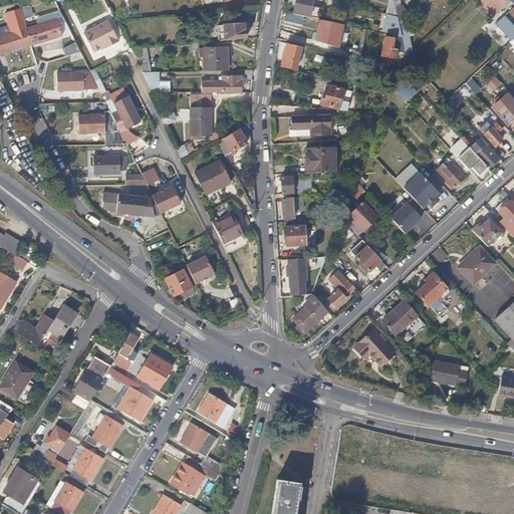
[(309,18),(312,0),(295,0),(292,14),(306,17),(309,18)]
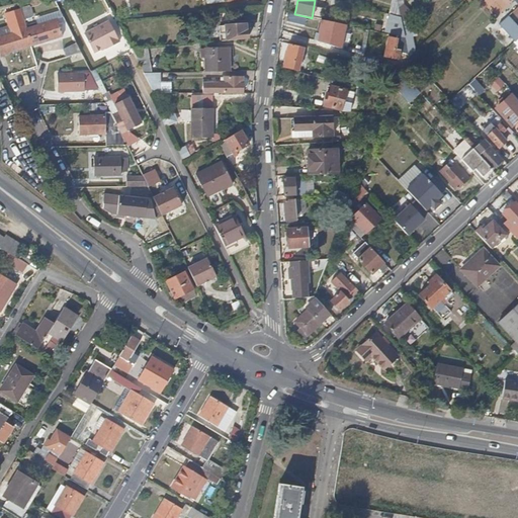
[(400,17),(396,0),(390,0),(389,13),(400,17)]
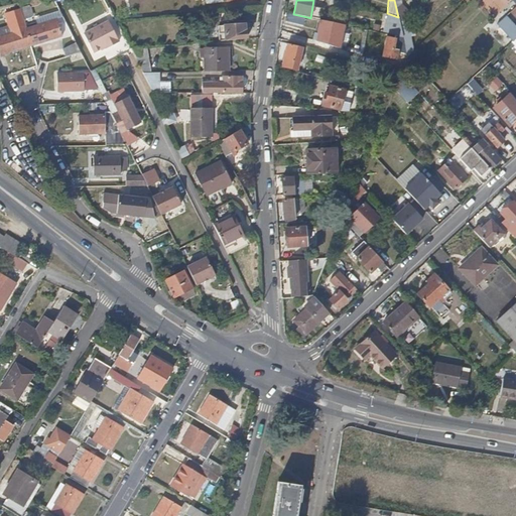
[(473,15),(489,0),(488,0),(468,0),(466,2),(463,5),(473,15)]
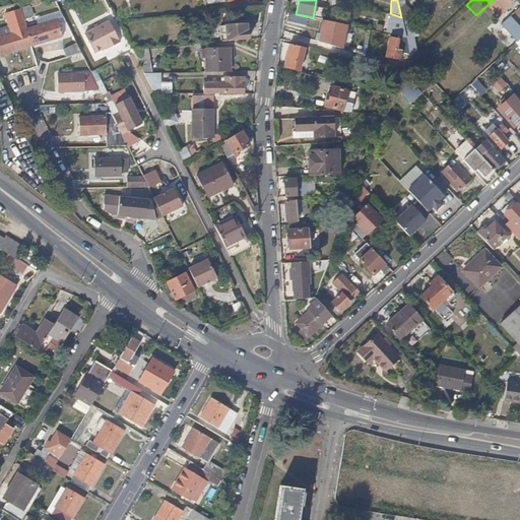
[(501,24),(511,15),(510,13),(516,7),(513,4),(496,19),(501,24)]
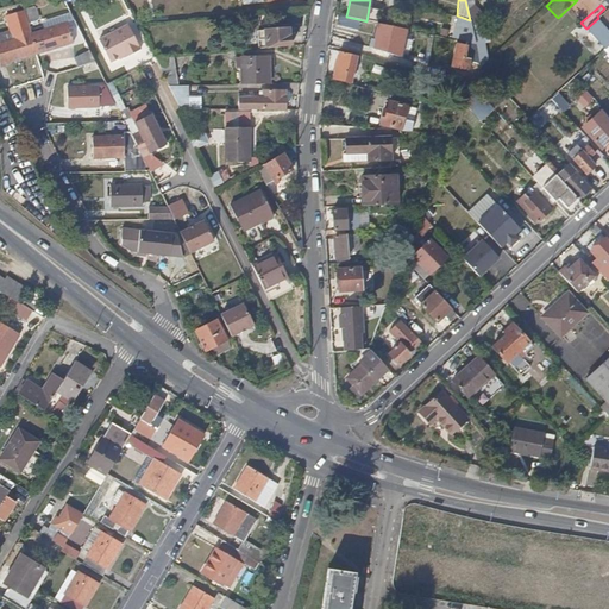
[(607,50),(608,46),(608,29),(598,18),(588,29),(607,50)]
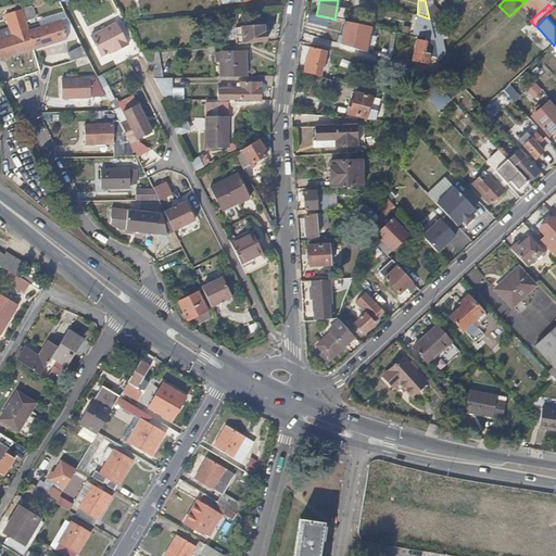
[(431,24),(429,19),(420,21),(422,30),(432,28),(431,24)]
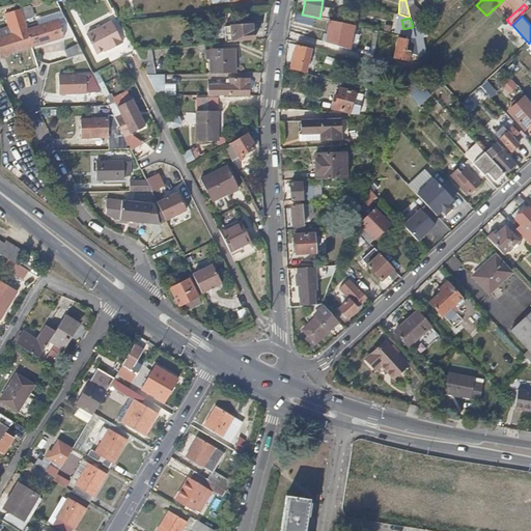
[(65,37),(60,20),(27,29),(32,47),(65,37)]
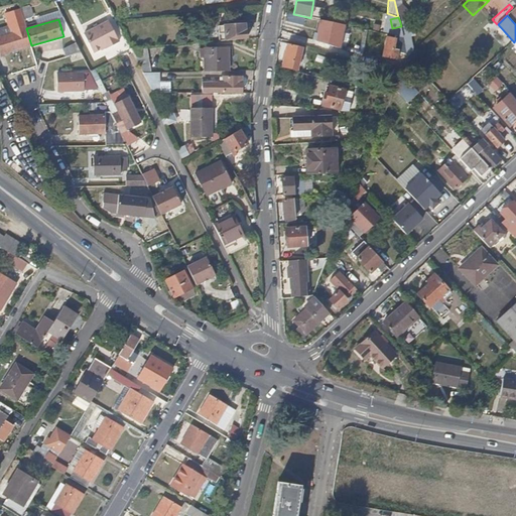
[(491,29),(497,24),(492,19),(486,24),(491,29)]
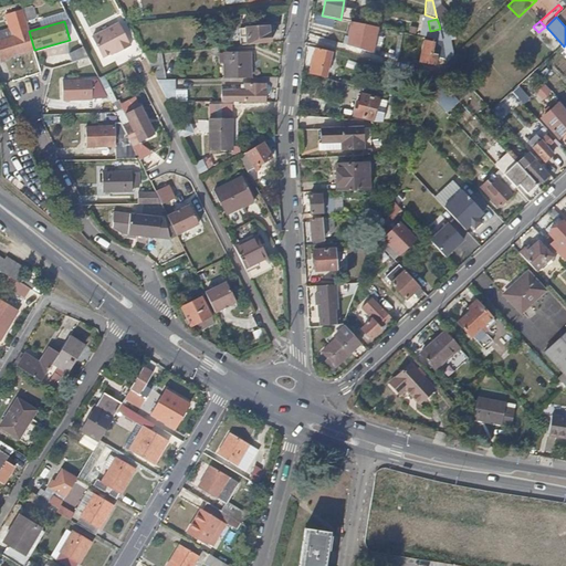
[(345,48),(377,54),(381,28),(350,22),(345,48)]
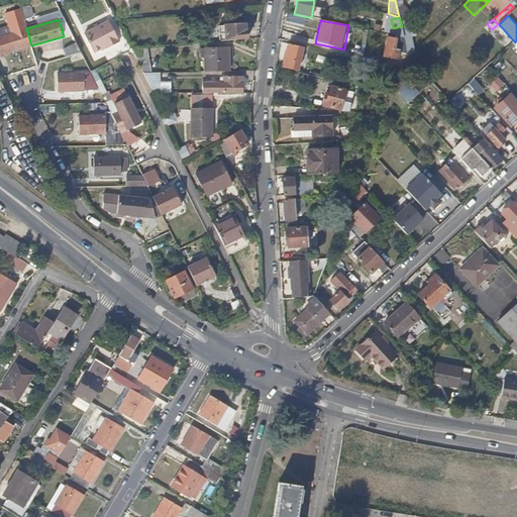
[(119,42),(109,21),(95,28),(99,35),(104,47),(105,46),(106,48),(119,42)]
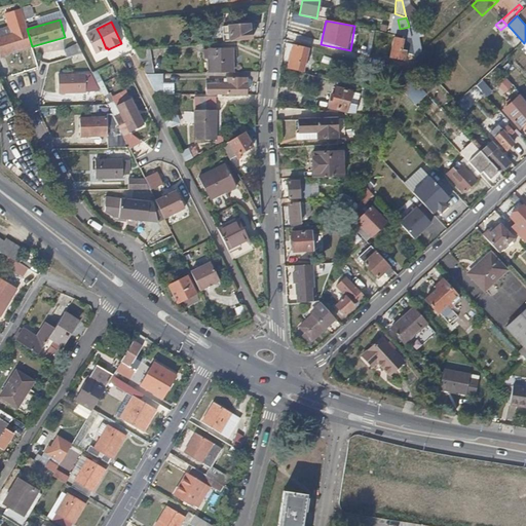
[(250,31),(249,24),(222,27),(223,35),(229,35),(230,41),(252,40),(251,32),(250,31)]
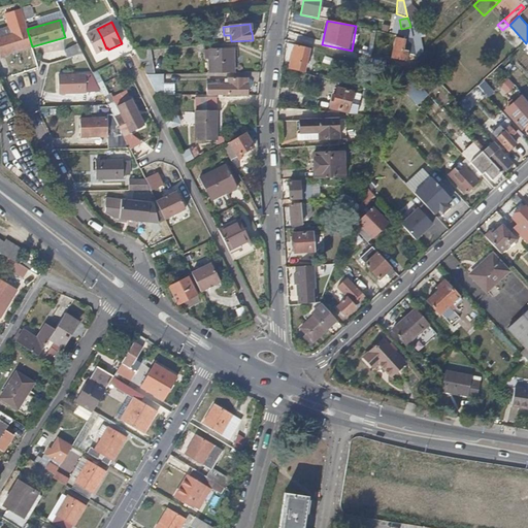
[(32,46),(27,29),(0,36),(0,55),(0,56),(32,46)]
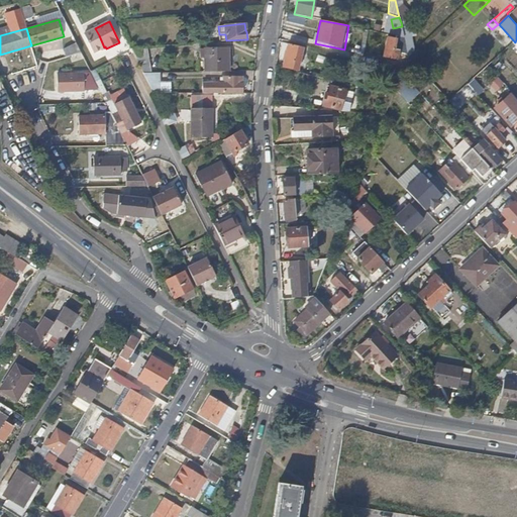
[(104,47),(99,35),(95,28),(85,34),(94,53),(104,47)]
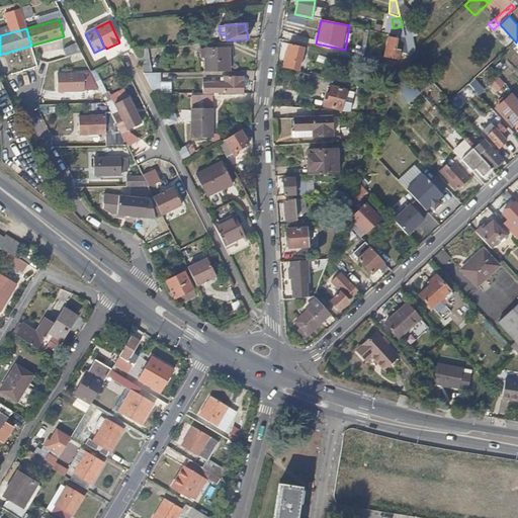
[(398,58),(400,49),(395,48),(397,38),(389,36),(384,55),(398,58)]
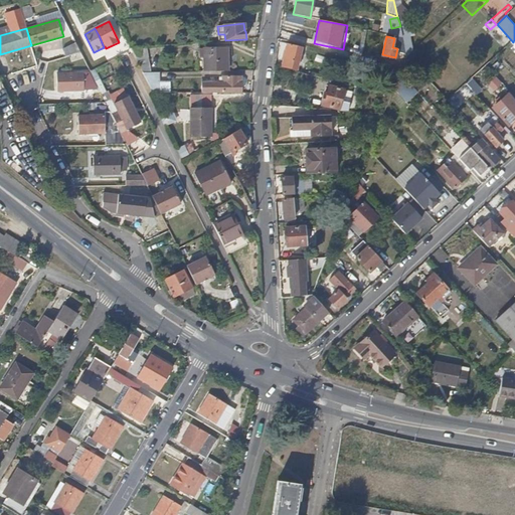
[(296,68),(302,47),(278,42),(275,65),(296,68)]
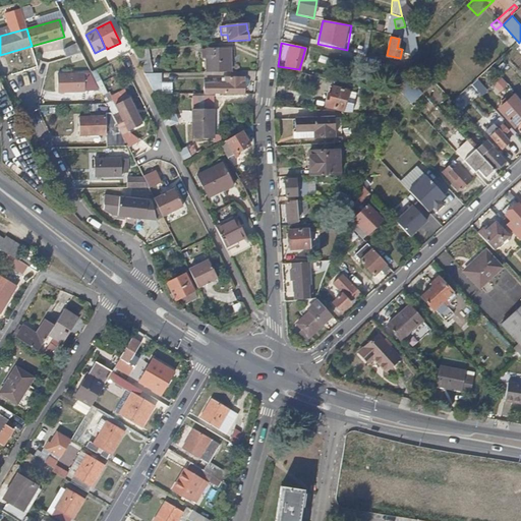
[(81,53),(77,45),(64,49),(66,58),(81,53)]
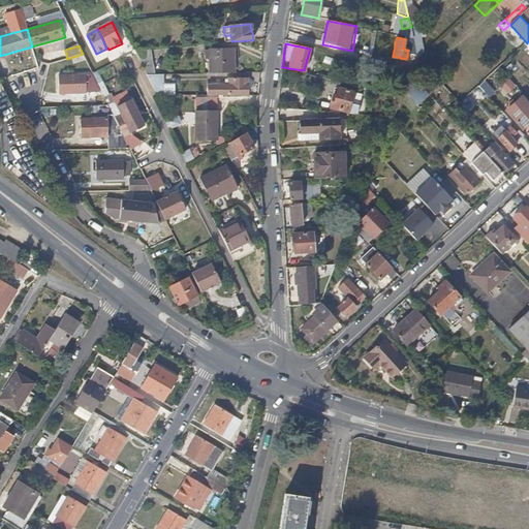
[(155,74),(143,48),(132,49),(138,61),(146,74),(155,74)]
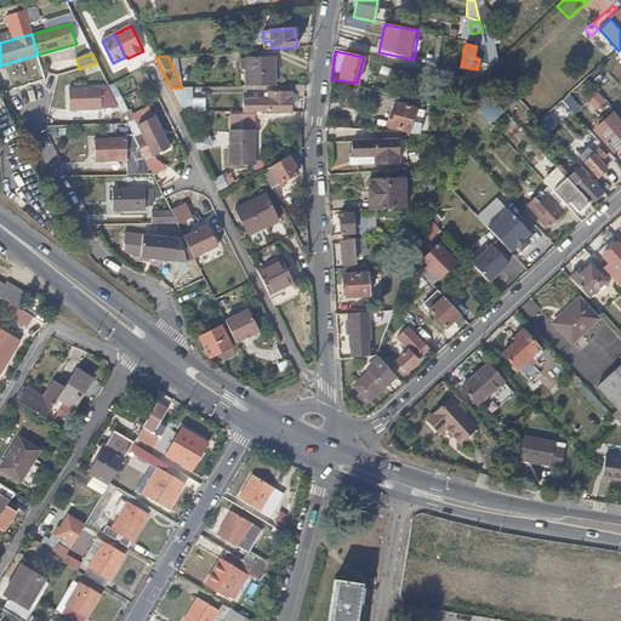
[(274,85),(274,57),(248,58),(241,58),(243,67),(248,67),(248,86),(274,85)]
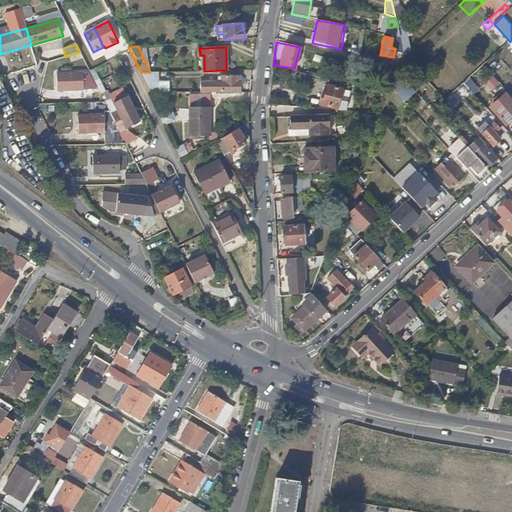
[(423,58),(413,47),(405,54),(404,55),(403,56),(411,64),(413,67),(423,58)]
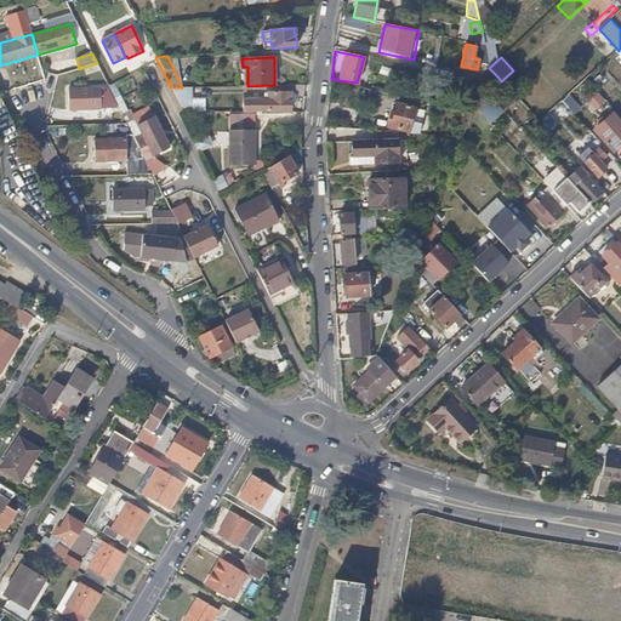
[(523,84),(514,74),(506,81),(516,91),(523,84)]
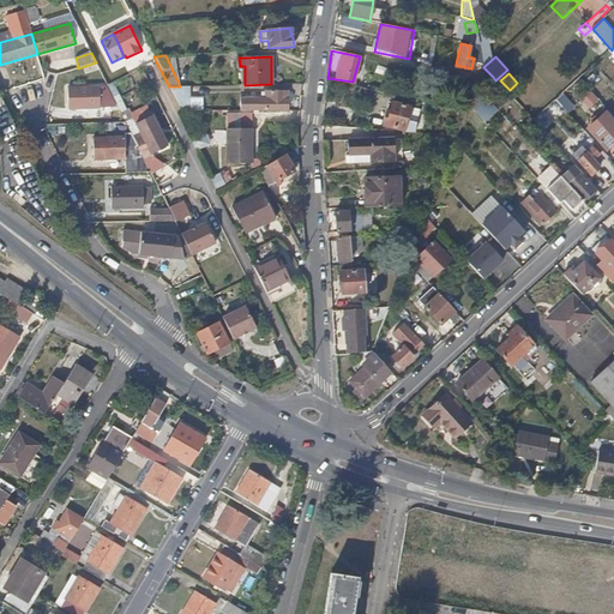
[(115,106),(106,85),(96,86),(67,86),(68,107),(85,108),(113,106),(115,106)]
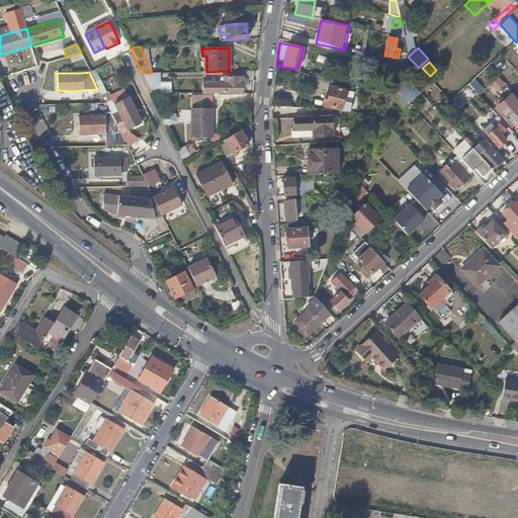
[(158,85),(159,73),(152,73),(143,73),(152,92),(158,92),(158,85)]
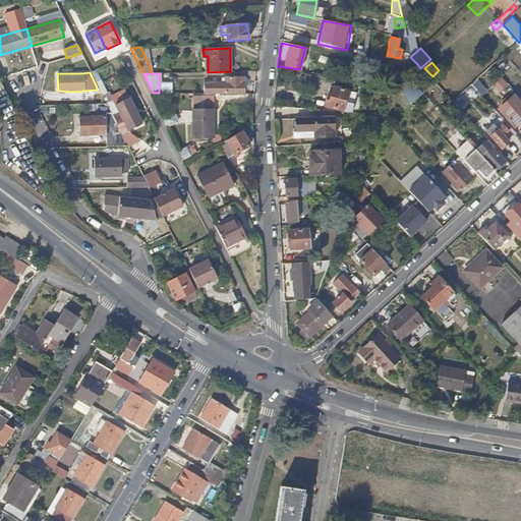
[(493,84),(501,94),(510,85),(502,76),(493,84)]
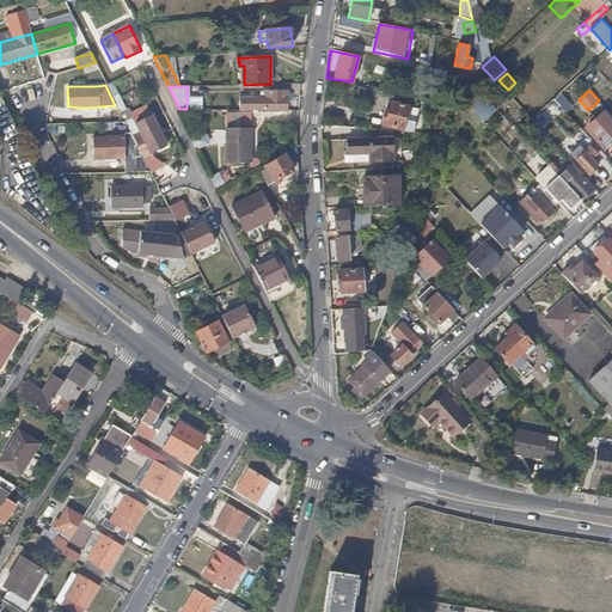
[(286,109),(286,99),(281,98),(281,91),(269,91),(269,98),(263,98),(239,98),(239,109),(268,109),(286,109)]
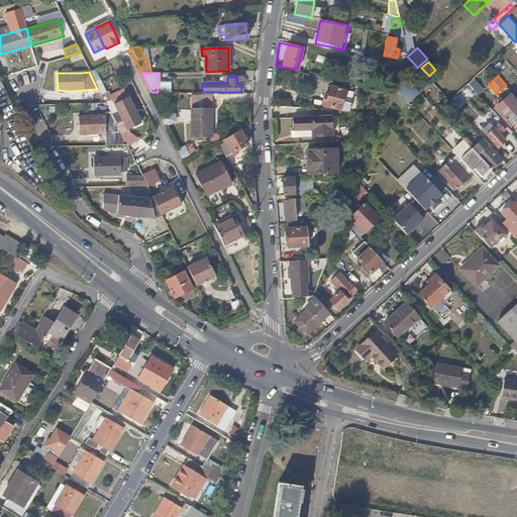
[(479,82),(472,85),(477,94),(483,91),(479,82)]
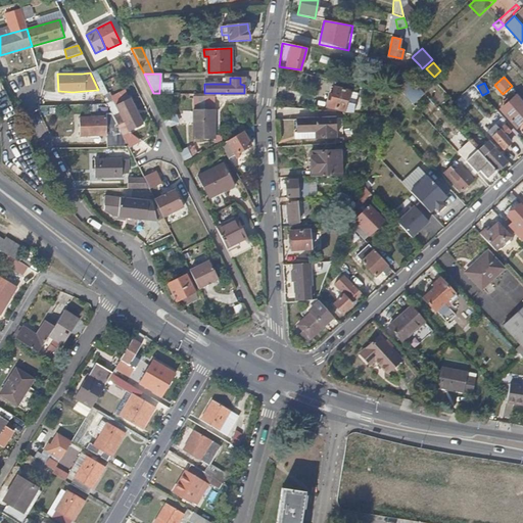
[(410,109),(421,95),(408,85),(396,98),(410,109)]
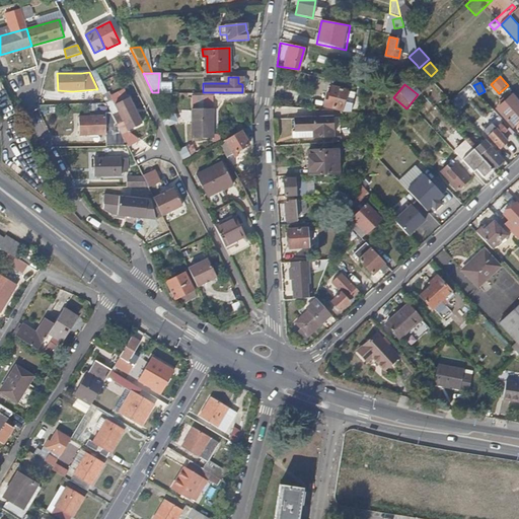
[(344,101),(347,90),(330,85),(327,96),(326,95),(323,104),(342,109),(344,101)]
